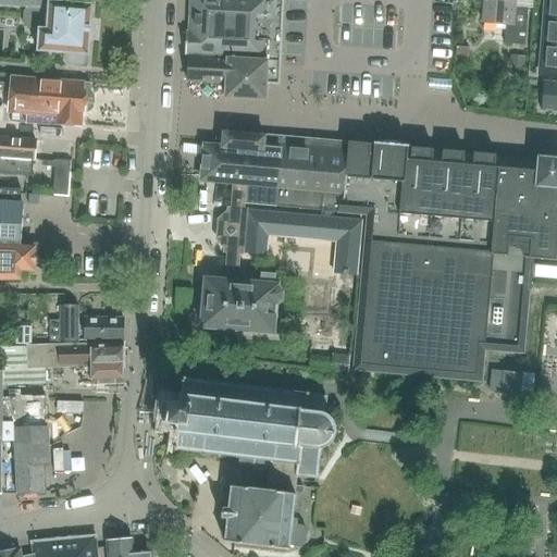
[(22,23),(27,29),(39,31),(38,51),(63,53),(62,62),(66,65),(81,66),(85,63),(86,54),(87,54),(91,5),(56,3),(54,0),(0,0),(0,4),(28,7),(23,12),(22,23)]
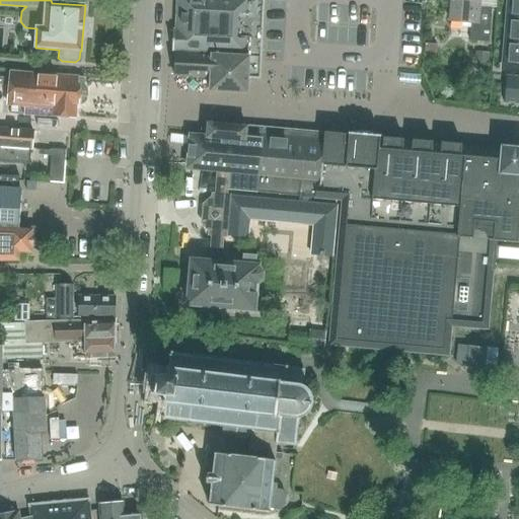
[(250,42),(250,39),(249,39),(250,25),(251,25),(251,22),(250,22),(250,9),(251,9),(251,7),(250,0),(178,0),(177,31),(174,31),(173,31),(172,53),(173,53),(176,53),(176,54),(175,54),(174,77),(210,78),(209,92),(247,93),(247,80),(248,80),(248,77),(247,77),(248,58),(249,58),(249,55),(248,55),(249,42),(250,42)]
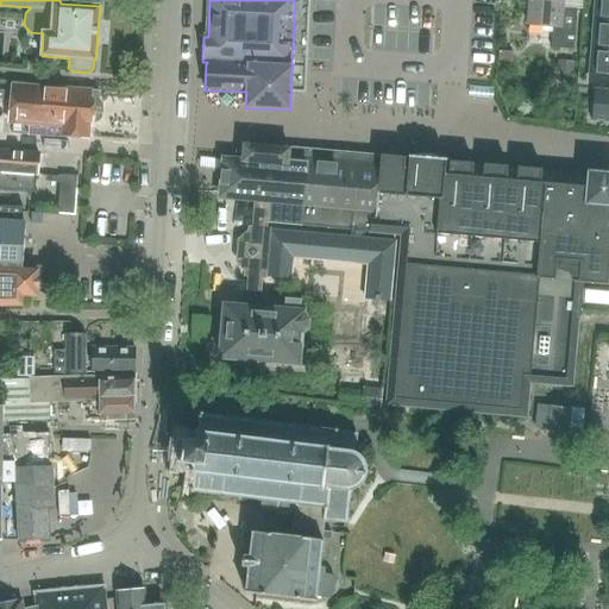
[(573,49),(577,10),(562,8),(562,0),(528,0),(526,24),(553,26),(551,46),(573,49)]
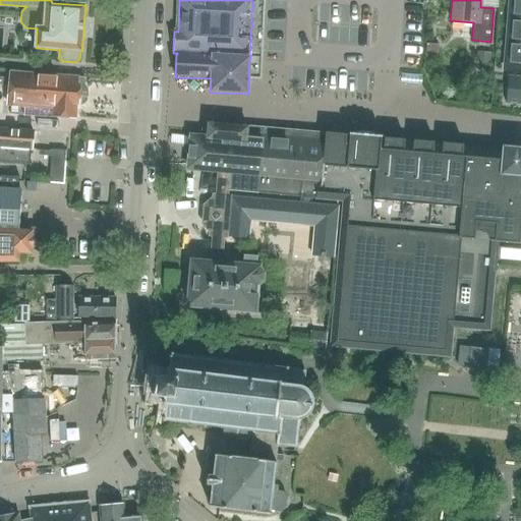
[(520,0),(511,0),(506,68),(520,69),(520,76),(511,76),(510,83),(508,83),(506,103),(520,104),(520,0)]
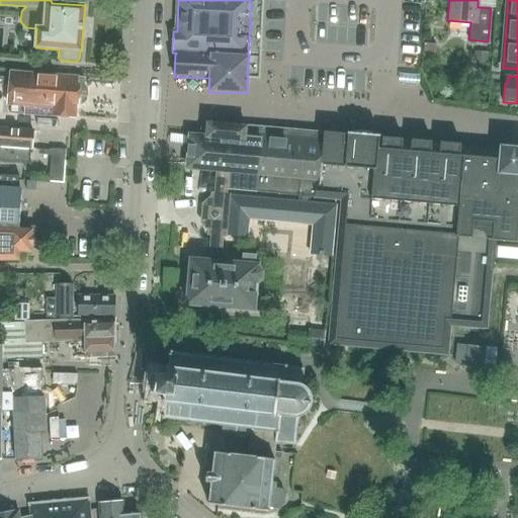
[(489,53),(475,52),(473,69),(488,70),(489,53)]
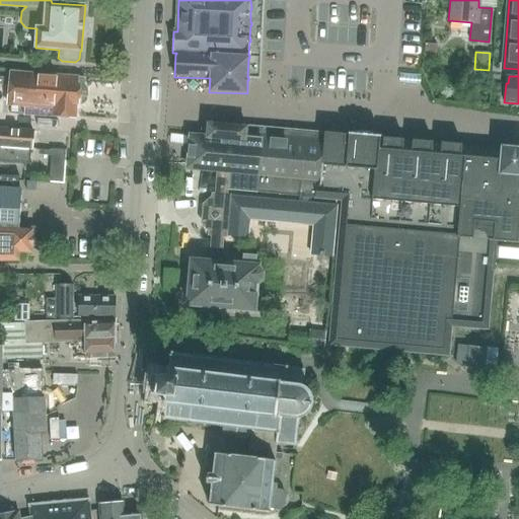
[(3,71),(3,73),(2,88),(27,90),(26,106),(53,108),(53,116),(75,118),(76,103),(82,103),(86,100),(87,88),(84,84),(84,78),(78,77),(3,71)]
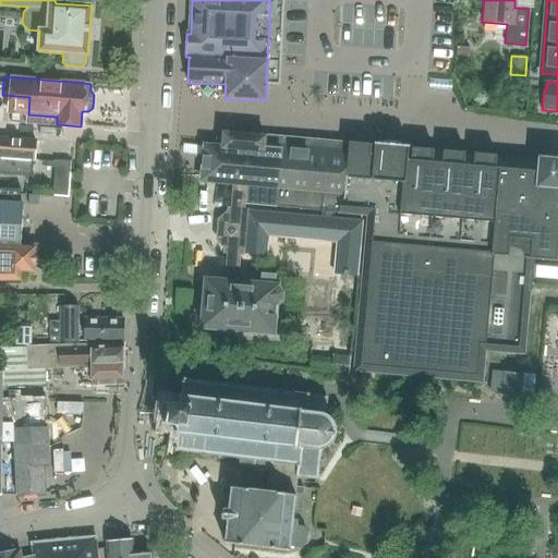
[(277,207),(282,138),(221,133),(220,147),(204,146),(201,181),(243,184),(242,205),(277,207)]
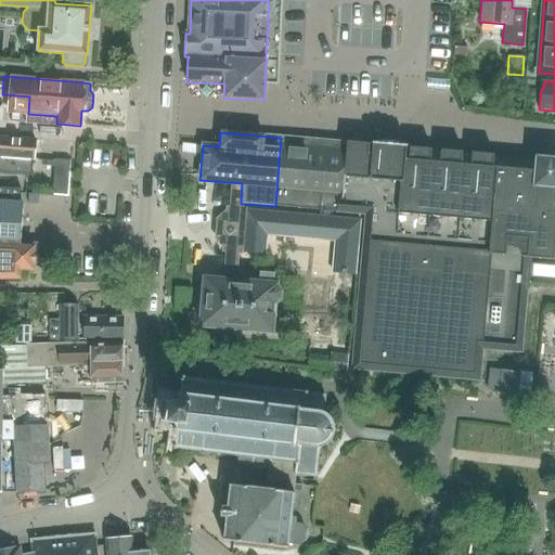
[(0,136),(0,172),(31,176),(33,158),(35,158),(36,140),(0,136)]
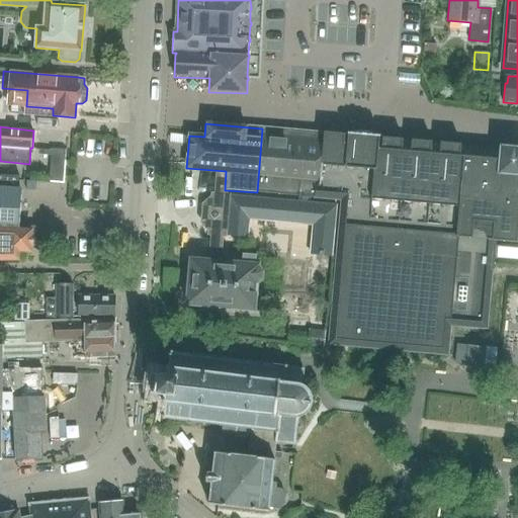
[(323,134),(262,128),(257,192),(341,200),(328,345),(447,355),(450,326),(487,329),(494,241),(516,243),(517,222),(517,147),(498,146),(498,149),(460,145),(439,143),(439,144),(431,143),(431,142),(411,140),(411,141),(402,140),(402,139),(381,138),(381,139),(378,138),(379,136),(347,133),(346,136),(344,135),(344,134),(324,133),(323,134)]
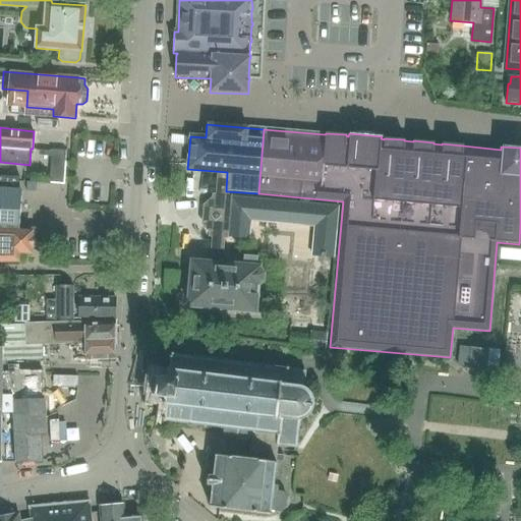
[(52,150),(51,161),(64,162),(65,151),(52,150)]
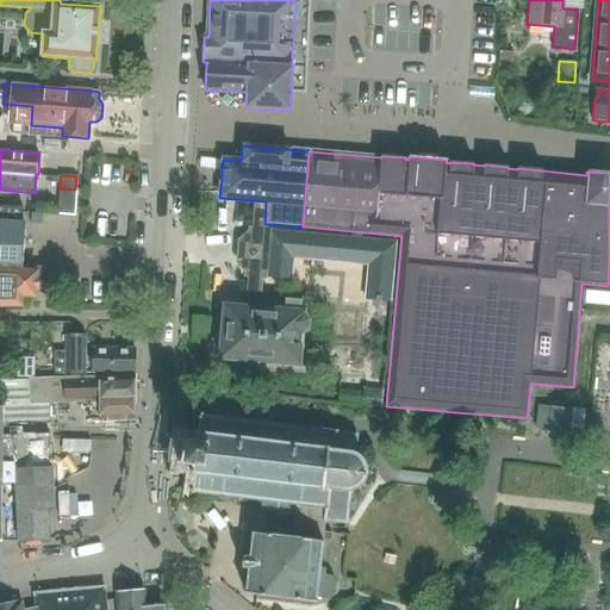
[(73,215),(75,190),(60,188),(57,213),(73,215)]
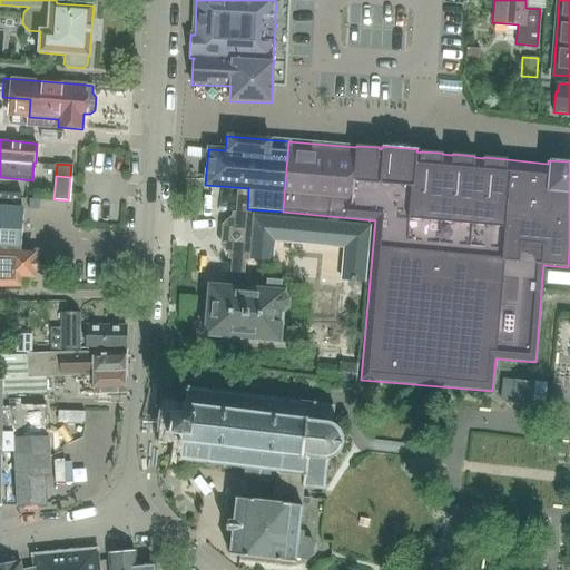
[(0,287),(21,287),(21,278),(35,279),(36,253),(20,252),(22,212),(20,212),(21,194),(0,193),(0,287)]
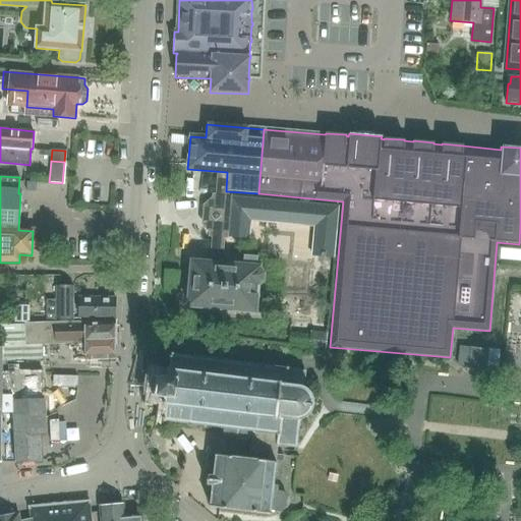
[(229,197),(226,237),(241,238),(242,216),(299,221),(319,222),(322,223),(320,251),(336,252),(338,224),(340,207),(338,206),(300,203),(244,198),(229,197)]
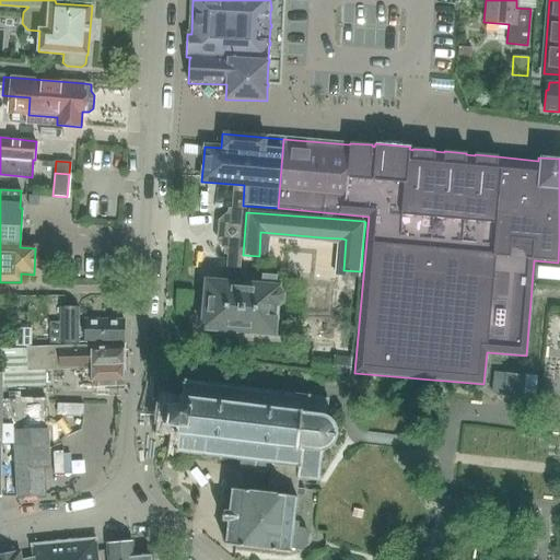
[(237,281),(238,255),(229,254),(226,280),(207,278),(202,329),(216,330),(280,336),(281,316),(281,315),(284,315),(287,313),(287,310),(284,307),(286,293),(281,289),(282,284),(279,284),(279,280),(276,280),(276,277),(261,276),(261,278),(258,278),(258,282),(257,282),(237,281)]
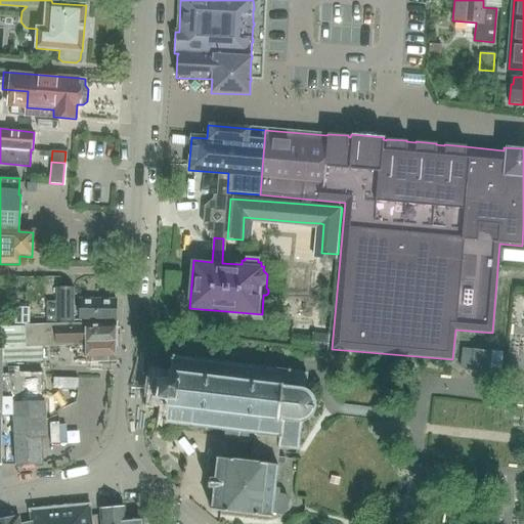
[(117,319),(117,299),(79,298),(79,306),(74,306),(74,287),(56,287),(56,301),(47,301),(46,319),(52,319),(52,321),(56,321),(56,322),(74,322),(74,315),(79,315),(79,319),(117,319)]
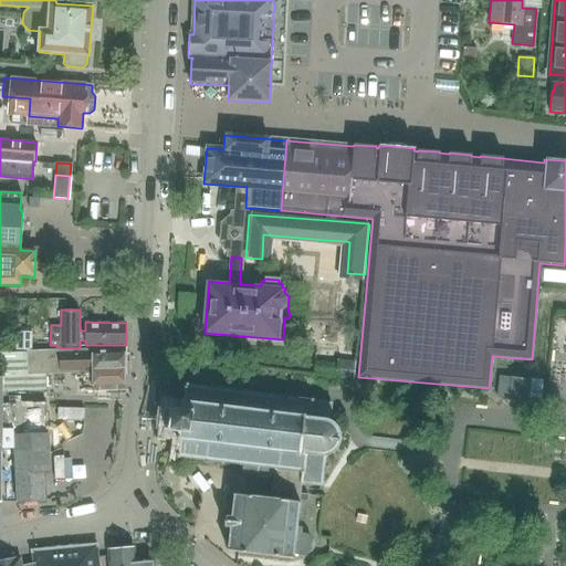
[(32,332),(16,332),(16,350),(32,350),(32,332)]
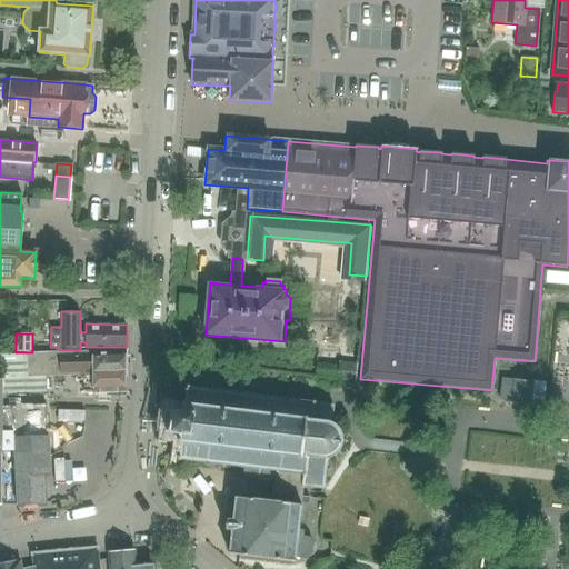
[(126,360),(126,349),(92,350),(92,351),(45,353),(28,353),(2,355),(2,378),(2,391),(45,390),(45,376),(83,373),(85,392),(107,391),(107,395),(108,395),(108,392),(125,392),(125,360),(126,360)]
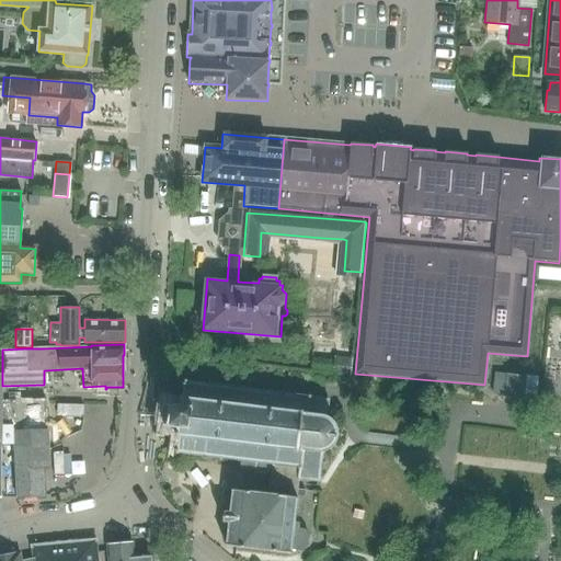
[(526,376),(506,374),(504,398),(523,400),(526,376)]
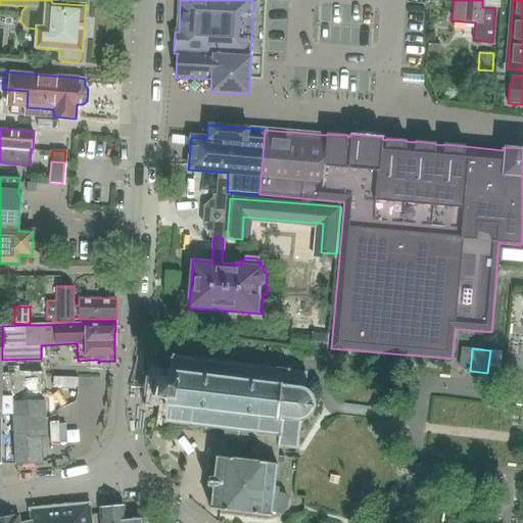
[(278,486),(275,486),(277,464),(276,463),(278,446),(280,447),(280,446),(295,448),(295,449),(297,449),(298,446),(296,446),(299,422),(302,422),(301,420),(304,418),(308,415),(310,413),(311,415),(312,412),(312,411),(313,401),(315,400),(314,399),(312,399),(311,396),(305,389),(305,388),(304,388),(304,386),(303,385),(304,374),(306,374),(306,372),(303,371),(303,373),(288,371),(288,370),(286,370),(286,371),(281,371),(281,369),(279,368),(279,370),(264,368),(265,367),(263,366),(263,368),(248,366),(248,365),(246,364),(245,366),(231,364),(231,363),(229,362),(229,364),(216,362),(215,361),(212,361),(212,362),(198,360),(198,358),(196,358),(196,360),(181,358),(181,355),(179,355),(179,358),(175,357),(174,354),(172,354),(172,357),(171,357),(170,359),(172,359),(170,372),(168,371),(168,372),(167,372),(165,374),(168,374),(167,376),(168,376),(168,378),(159,377),(159,375),(157,375),(156,377),(154,377),(154,380),(156,380),(154,395),(152,394),(152,397),(153,397),(153,399),(156,399),(158,402),(161,403),(161,406),(165,406),(164,418),(161,418),(161,420),(163,421),(163,422),(165,423),(164,421),(171,421),(171,423),(173,424),(173,422),(188,423),(188,425),(189,425),(189,423),(204,425),(204,427),(206,427),(206,425),(221,427),(221,429),(223,429),(223,427),(225,428),(224,435),(235,437),(236,430),(238,430),(236,440),(246,441),(251,436),(253,436),(251,460),(217,456),(215,477),(208,477),(207,486),(214,487),(210,509),(271,517),(272,512),(283,513),(286,511),(288,505),(287,498),(284,493),(279,492),(278,486)]
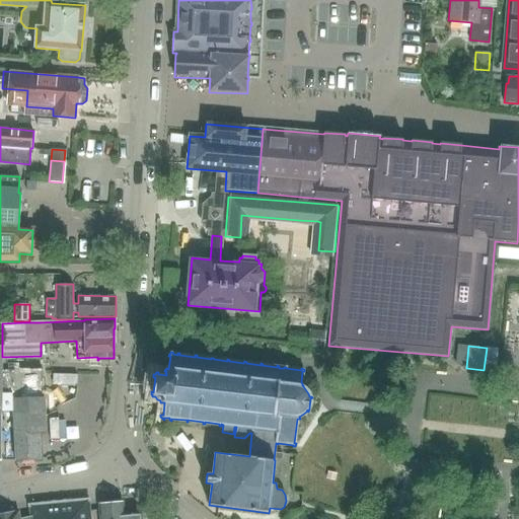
[(43,368),(2,369),(0,409),(2,409),(2,412),(11,412),(14,462),(42,460),(40,434),(47,434),(45,394),(44,394),(43,368)]
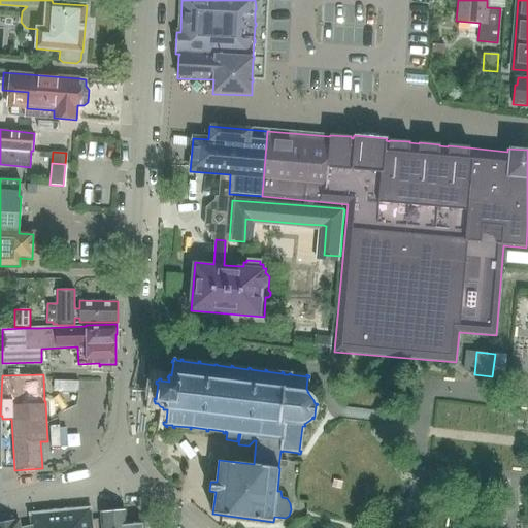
[(30,520),(30,527),(91,527),(90,509),(91,509),(90,508),(30,514),(30,516),(30,520)]
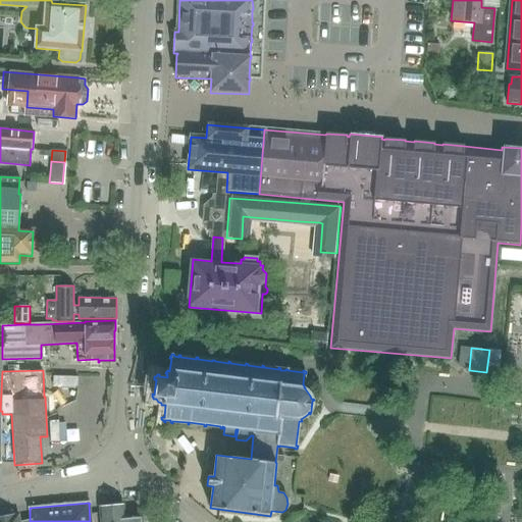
[(122,506),(119,506),(116,504),(109,505),(108,507),(100,508),(100,521),(141,521),(142,517),(123,519),(122,506)]
